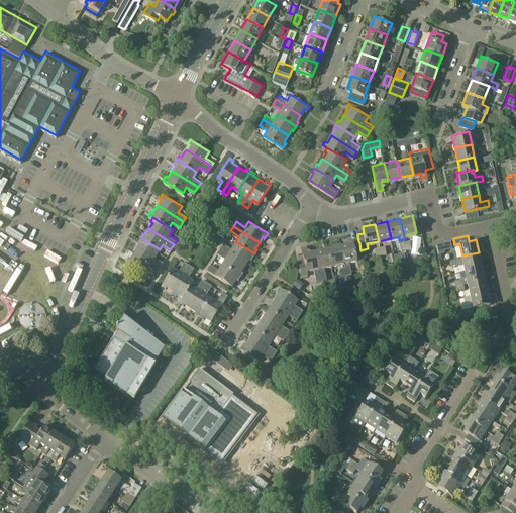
[(156,255),(160,249),(140,237),(137,242),(139,243),(135,248),(161,265),(163,261),(156,255)]
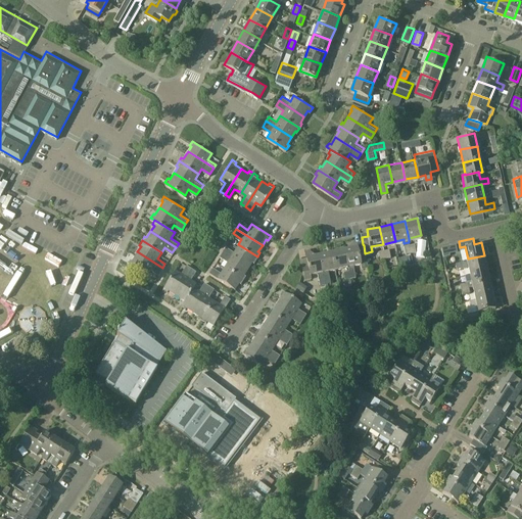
[(254,261),(257,256),(238,244),(234,250),(226,245),(223,249),(248,266),(252,260),(254,261)]
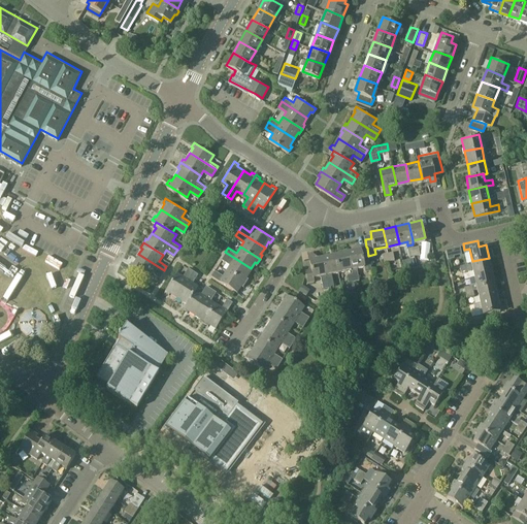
[(360,247),(348,249),(352,266),(352,270),(354,279),(360,276),(358,265),(364,263),(365,267),(371,266),(368,256),(367,248),(366,247),(361,248),(360,247)]
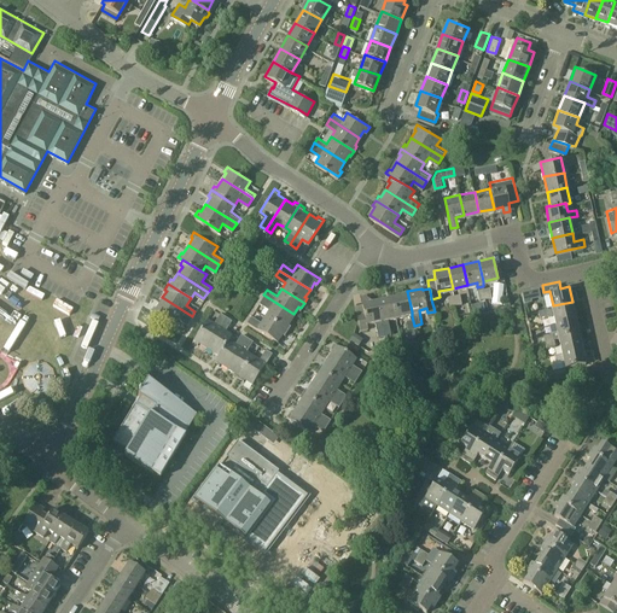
[(396,315),(412,311),(407,291),(393,295),(394,302),(396,315)]
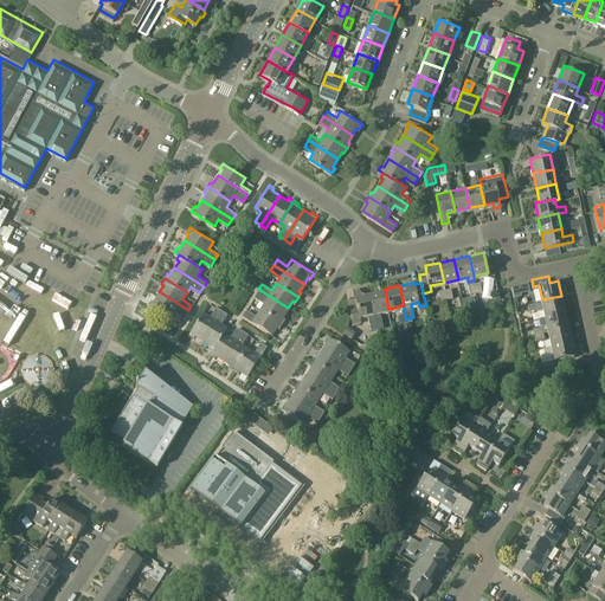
[(283,315),(288,308),(258,289),(255,295),(264,301),(259,307),(283,322),(285,316),(283,315)]
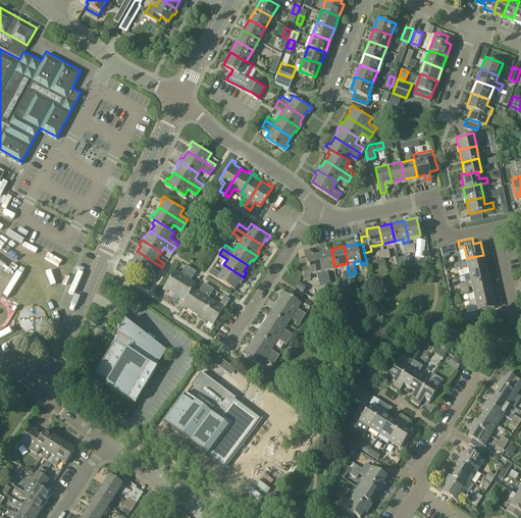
[(328,267),(334,266),(332,255),(331,249),(318,252),(322,269),(325,280),(330,279),(328,267)]
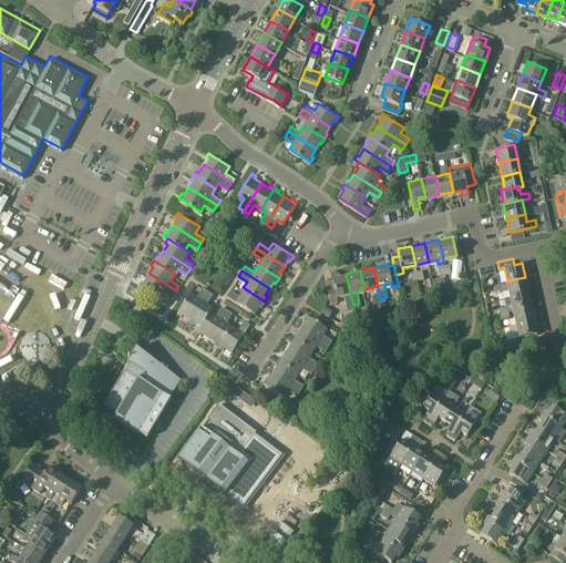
[(172,296),(176,290),(148,273),(144,280),(142,279),(139,284),(160,297),(164,292),(172,296)]
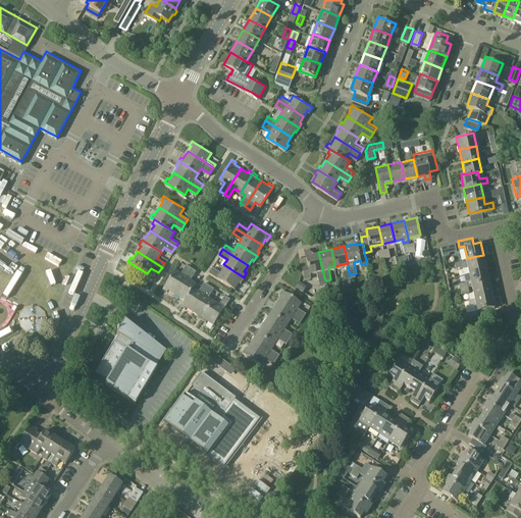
[(320,281),(325,280),(322,269),(318,252),(306,255),(309,267),(303,268),(305,277),(311,276),(310,271),(317,270),(320,281)]
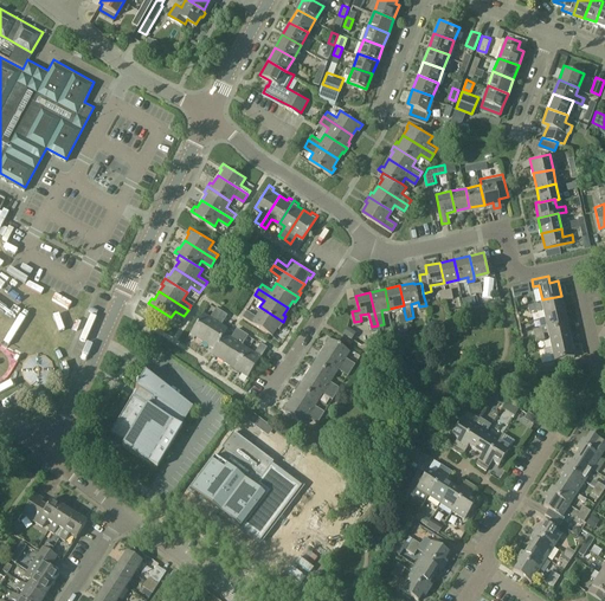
[(545,315),(565,310),(561,296),(542,299),(528,303),(531,309),(544,305),(545,315)]
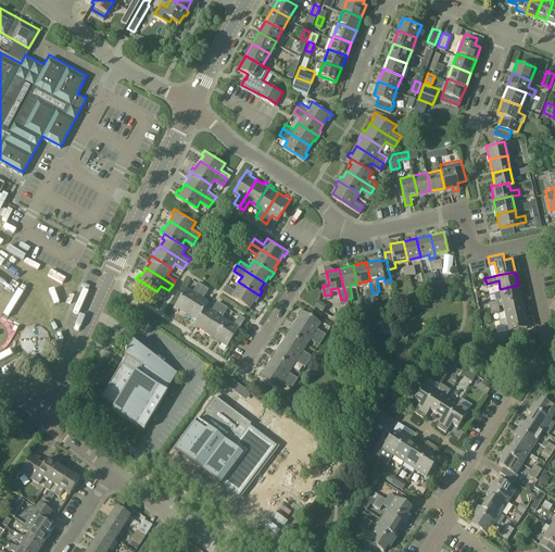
[(186,311),(203,283),(198,279),(193,288),(187,284),(174,305),(178,308),(179,306),(186,311)]
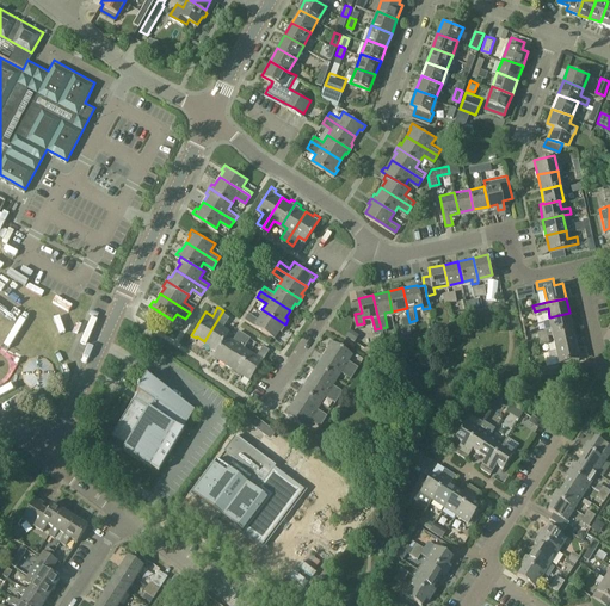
[(282,329),(285,325),(262,309),(258,316),(248,310),(245,316),(275,335),(279,327),(282,329)]
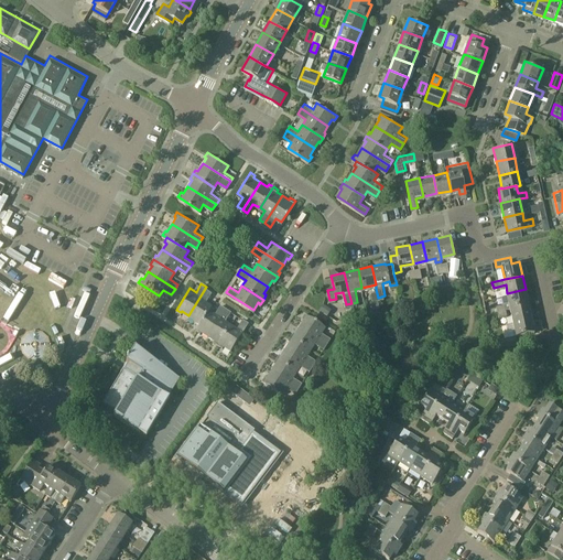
[(198,324),(209,308),(213,302),(206,299),(212,290),(206,287),(188,315),(195,320),(194,322),(198,324)]
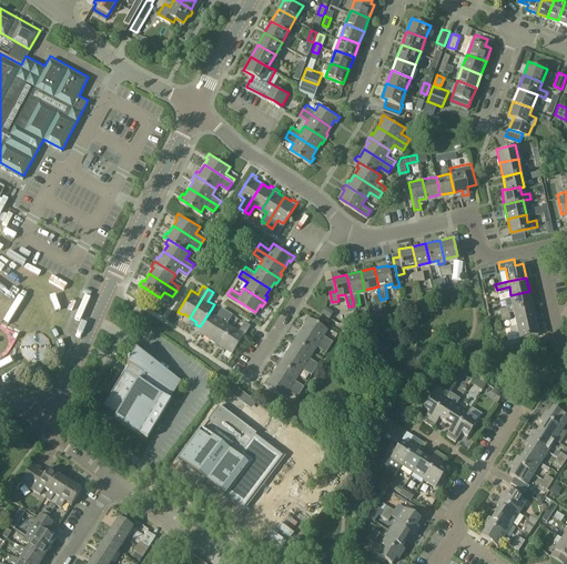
[(508,303),(509,310),(514,309),(533,304),(529,291),(510,295),(513,303),(508,303)]
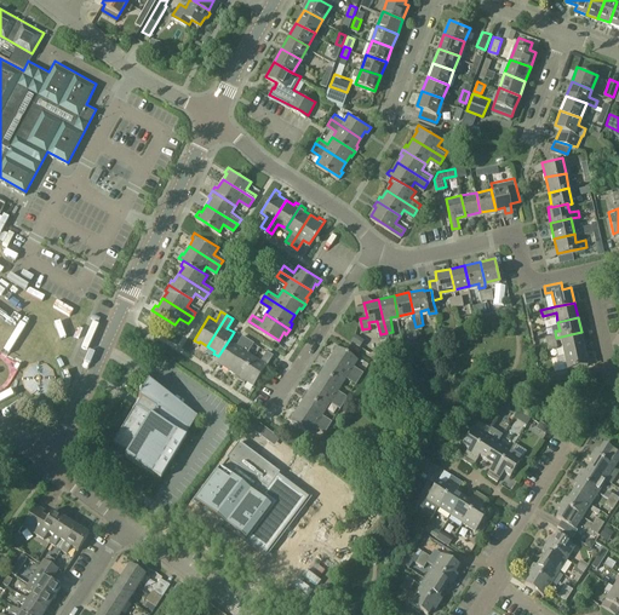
[(361,344),(366,337),(354,329),(349,337),(361,344)]
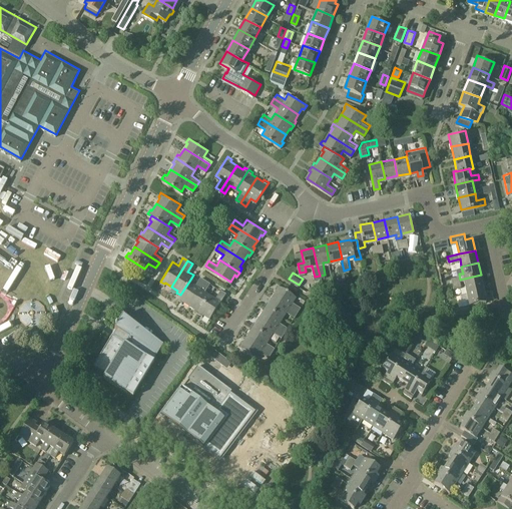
[(189,305),(205,279),(199,275),(194,283),(190,280),(180,295),(177,299),(182,302),(182,300),(189,305)]
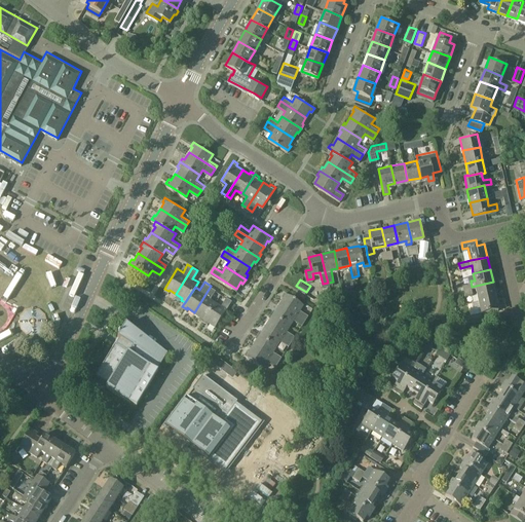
[(479,298),(496,295),(493,282),(476,286),(479,298)]
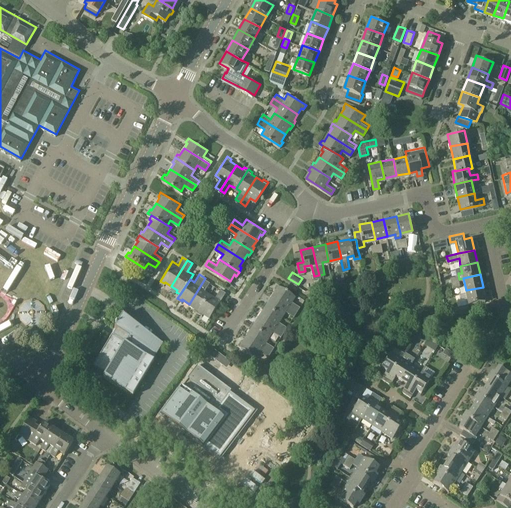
[(198,311),(210,292),(204,288),(209,281),(205,278),(189,304),(195,307),(194,309),(198,311)]
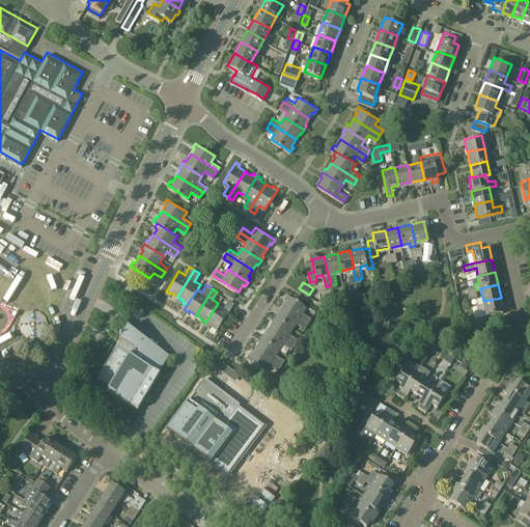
[(282,304),(308,321),(311,316),(304,311),(307,306),(287,293),(284,298),(285,299),(282,304)]
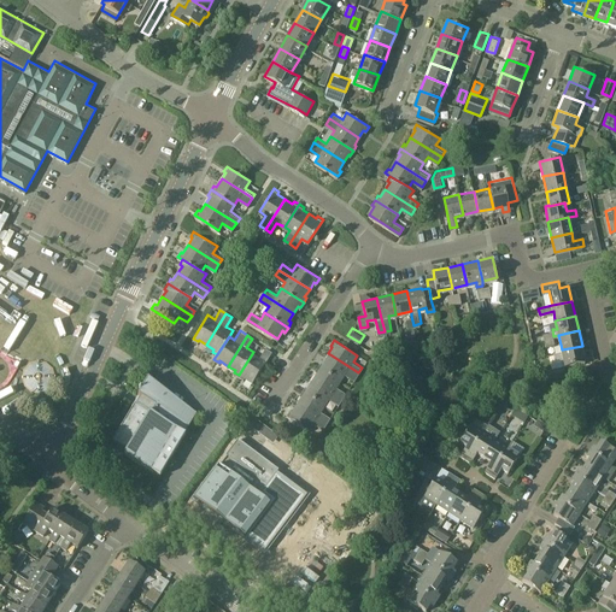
[(253,352),(239,375),(244,378),(245,376),(252,381),(271,349),(265,346),(259,355),(253,352)]
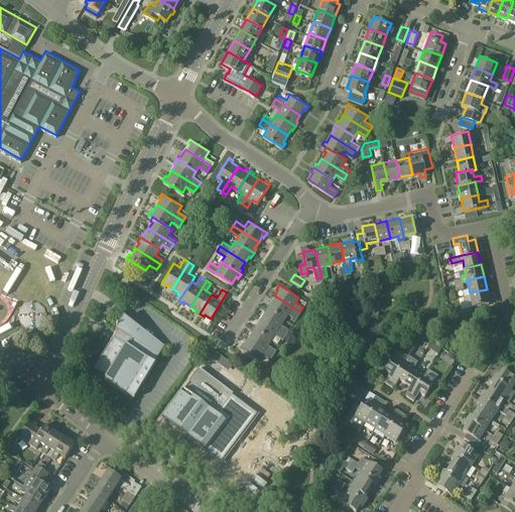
[(487,289),(470,292),(473,305),(489,301),(487,289)]
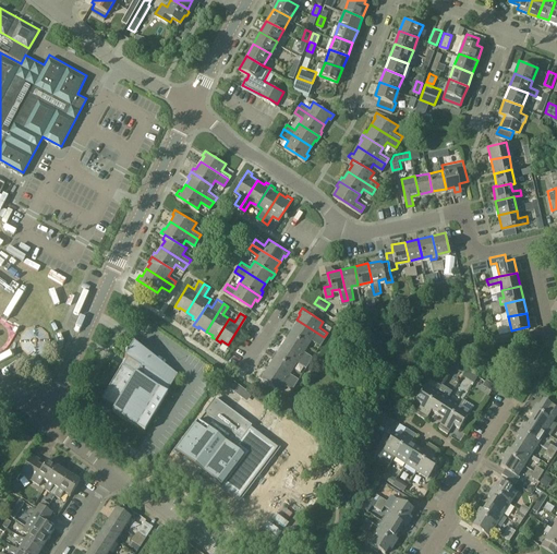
[(321,342),(324,337),(297,320),(292,327),(290,326),(288,330),(309,344),(313,337),(321,342)]
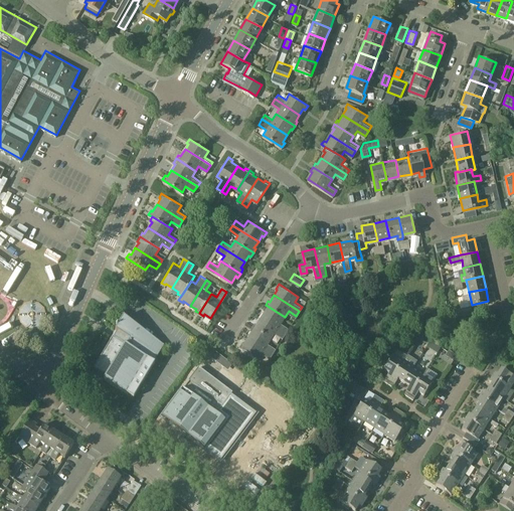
[(282,322),(285,317),(266,305),(263,309),(265,310),(261,316),(286,332),(289,327),(282,322)]
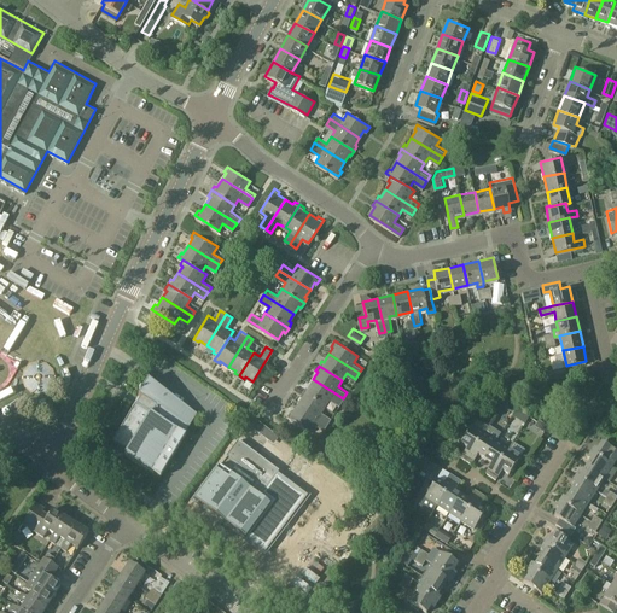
[(553,368),(539,372),(541,379),(554,377),(553,368)]
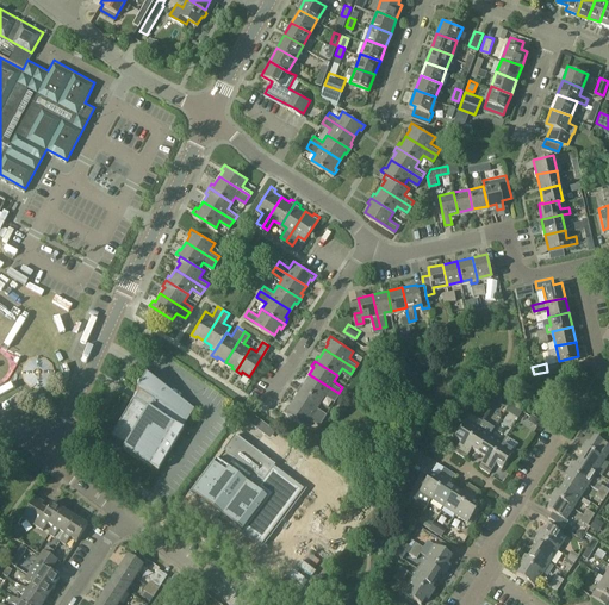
[(196,405),(190,401),(148,372),(111,431),(126,441),(123,447),(159,468),(184,426),(182,425),(196,405)]
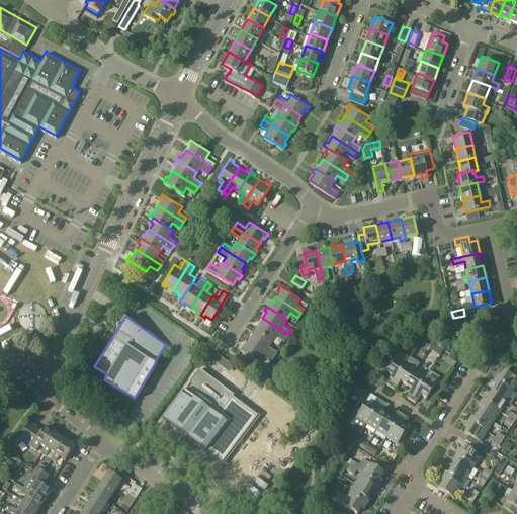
[(284,338),(287,334),(262,318),(258,325),(256,324),(254,327),(273,339),(277,334),(284,338)]
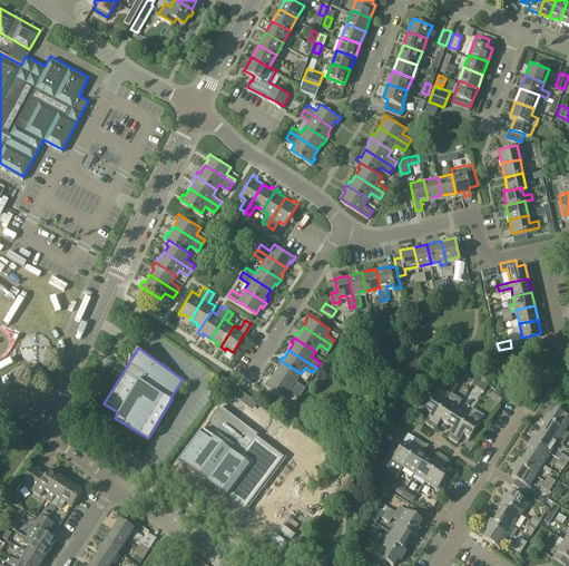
[(297,380),(301,373),(280,360),(276,364),(278,366),(275,371),(302,389),(305,384),(297,380)]
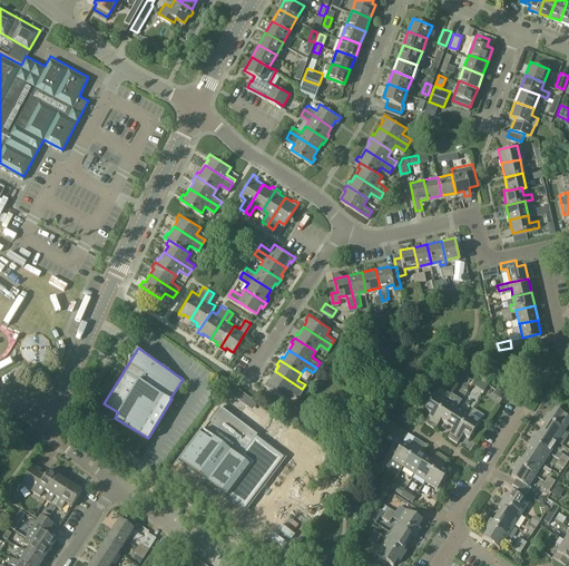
[(460,361),(457,368),(463,372),(467,366),(460,361)]
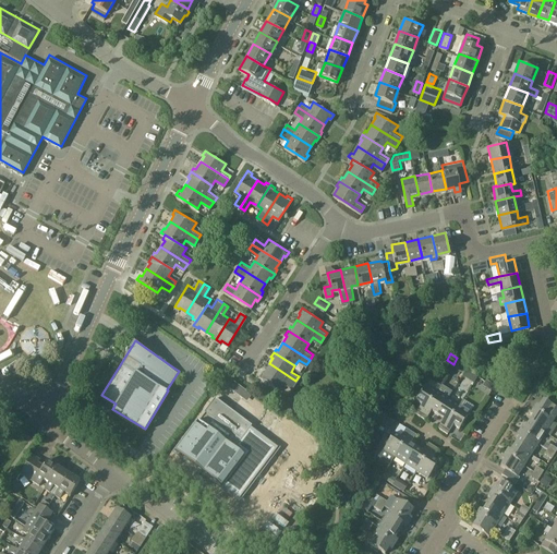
[(292,387),(295,381),(269,363),(264,372),(262,371),(259,375),(280,388),(285,383),(292,387)]
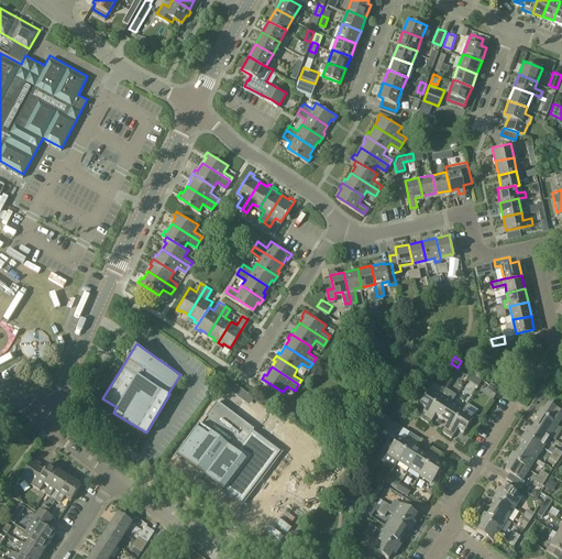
[(219,368),(211,377),(217,381),(218,382),(224,372),(219,368)]
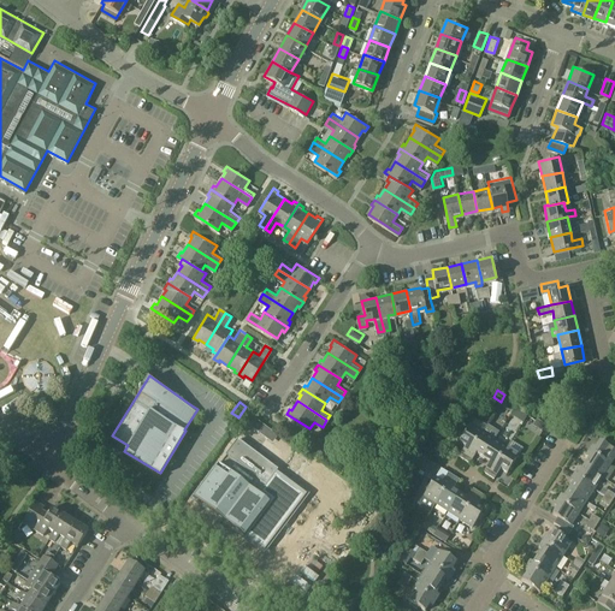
[(465,457),(483,428),(471,421),(459,439),(466,443),(460,454),(465,457)]
